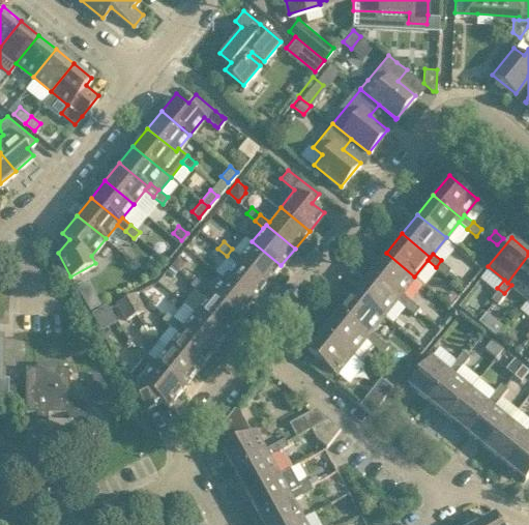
[(240,256),(232,249),(227,256),(235,263),(238,259),(267,283),(281,265),(252,241),(240,256)]
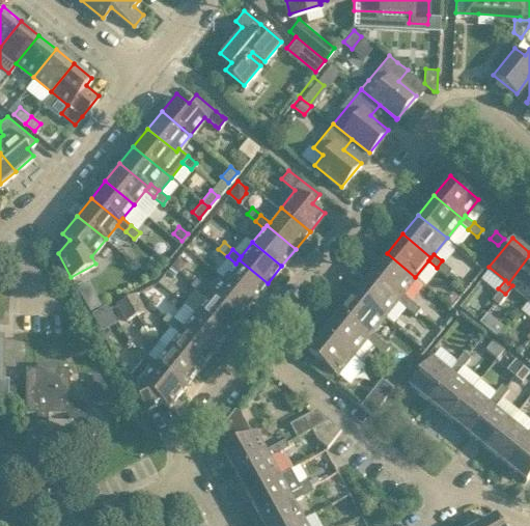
[(478,252),(474,258),(482,265),(490,256),(484,252),(478,252)]
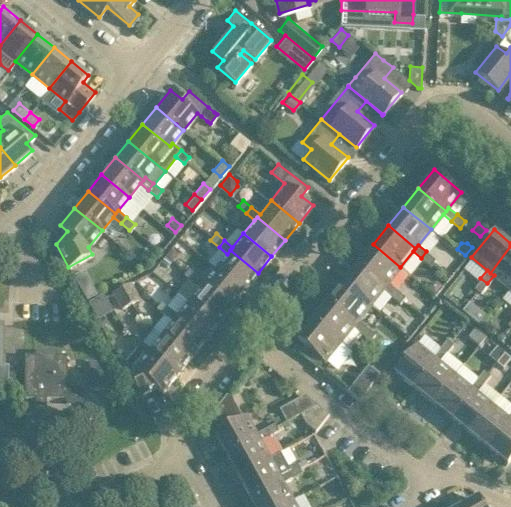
[(400,267),(373,244),(357,263),(385,285),(388,282),(400,267)]
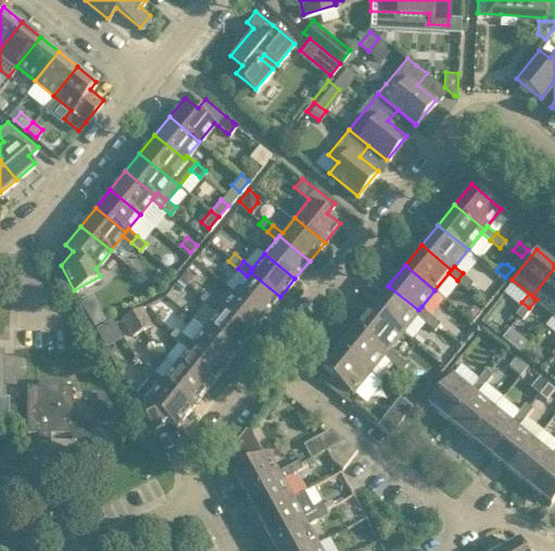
[(185,267),(178,275),(187,282),(190,277),(189,271),(185,267)]
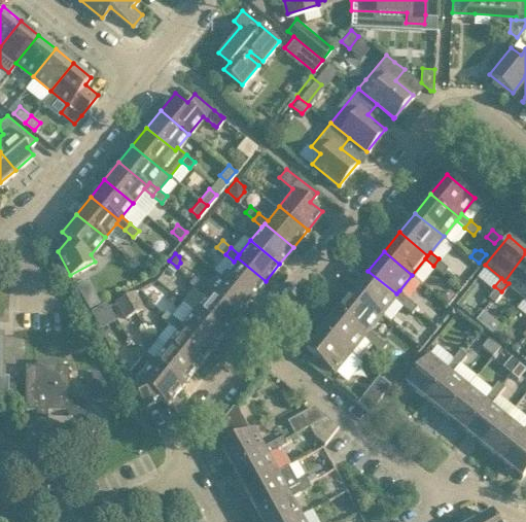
[(524,297),(525,293),(525,253),(504,281),(509,283),(524,297)]
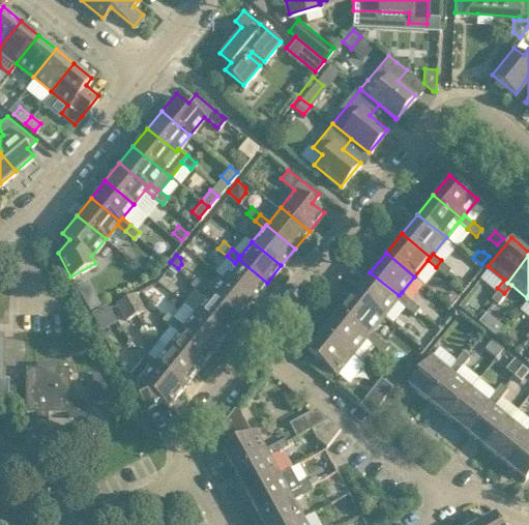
[(224,276),(253,300),(267,283),(238,259),(235,263),(224,276)]
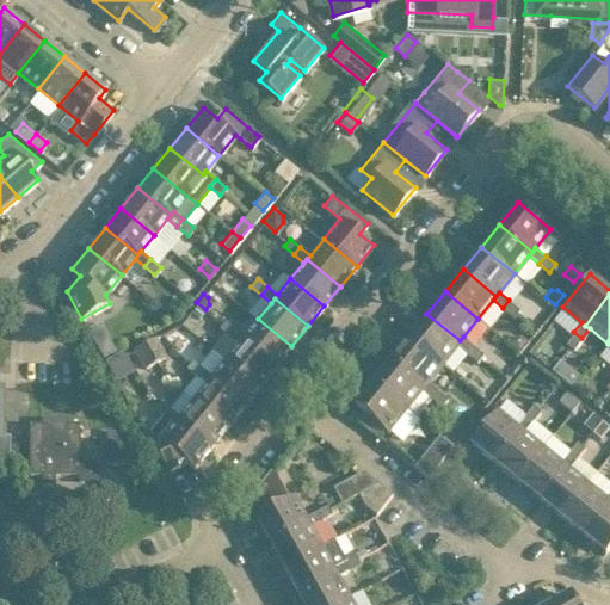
[(519,308),(509,300),(503,308),(513,316),(519,308)]
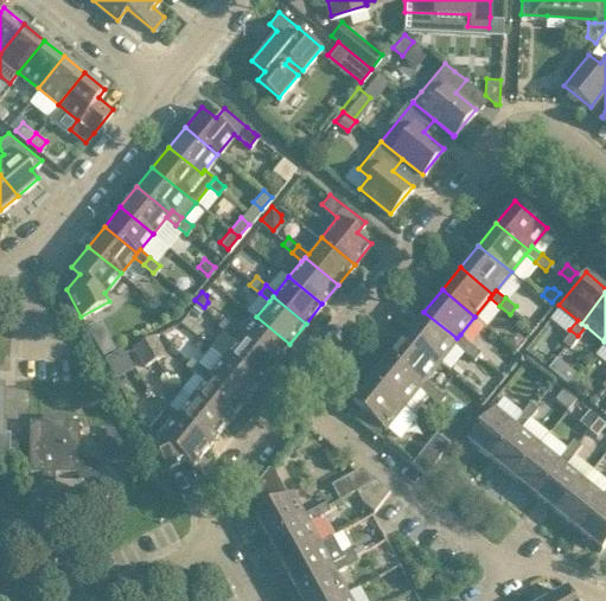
[(464,350),(470,343),(460,334),(457,338),(423,312),(406,333),(439,360),(453,341),(464,350)]
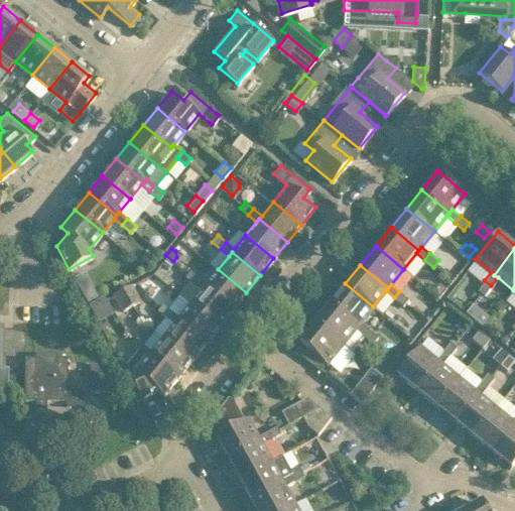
[(184,276),(194,282),(199,276),(189,269),(184,276)]
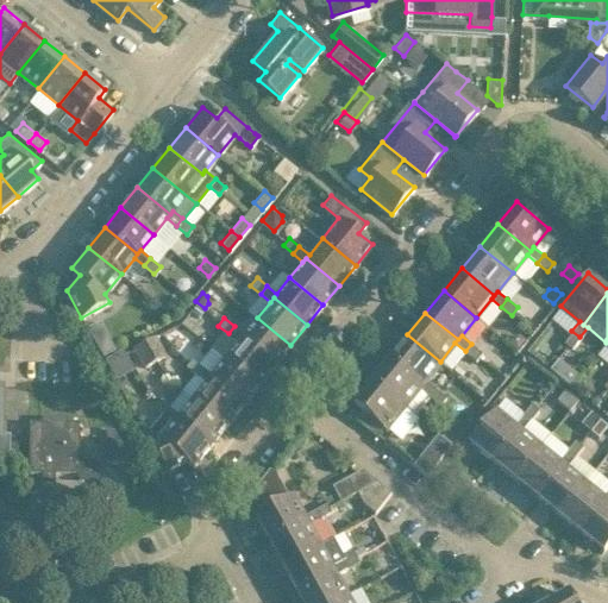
[(244,334),(234,326),(229,333),(238,341),(242,338),(275,365),(290,345),(257,318),(244,334)]
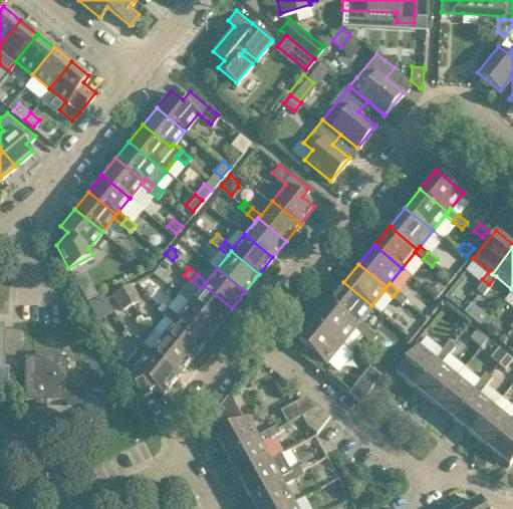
[(489,284),(482,279),(475,288),(482,293),(489,284)]
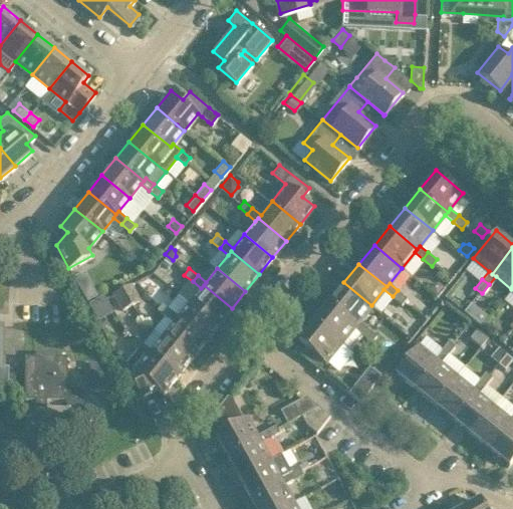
[(431,281),(427,287),(436,294),(443,285),(438,280),(431,281)]
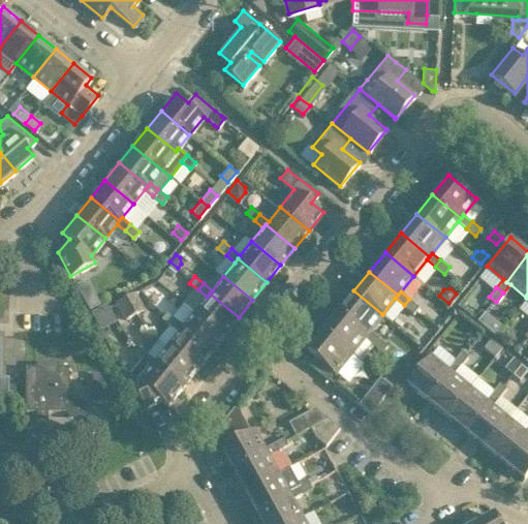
[(136,290),(127,296),(135,312),(145,307),(136,290)]
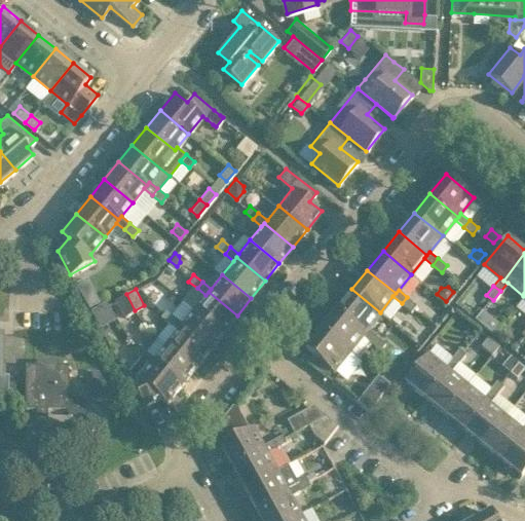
[(380,312),(351,289),(336,308),(365,331),(367,328),(380,312)]
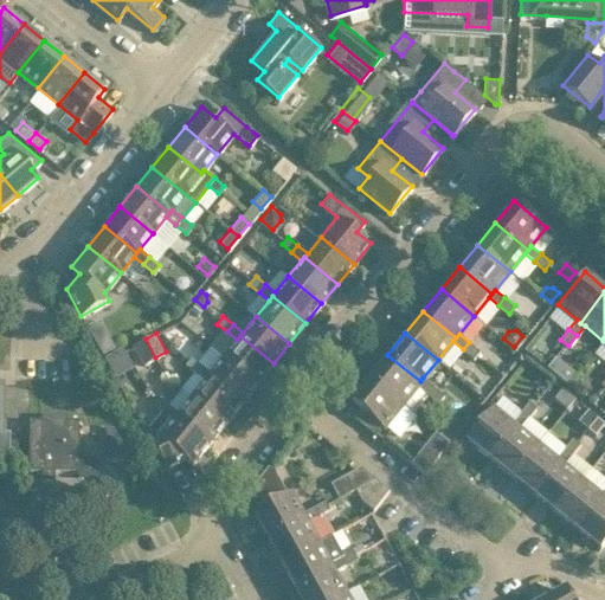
[(240,336),(237,340),(224,356),(257,382),(274,363),(240,336)]
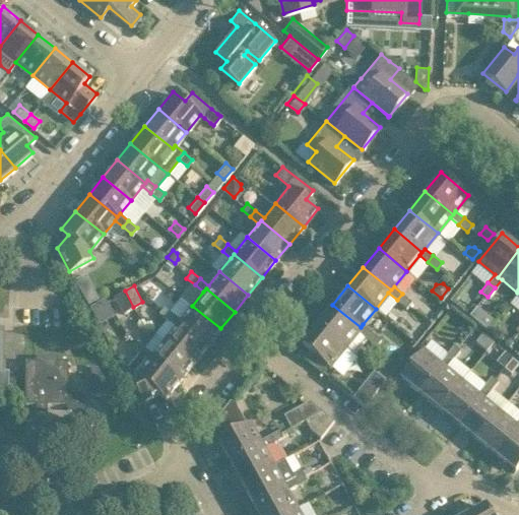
[(133,307),(125,291),(116,296),(124,312),(133,307)]
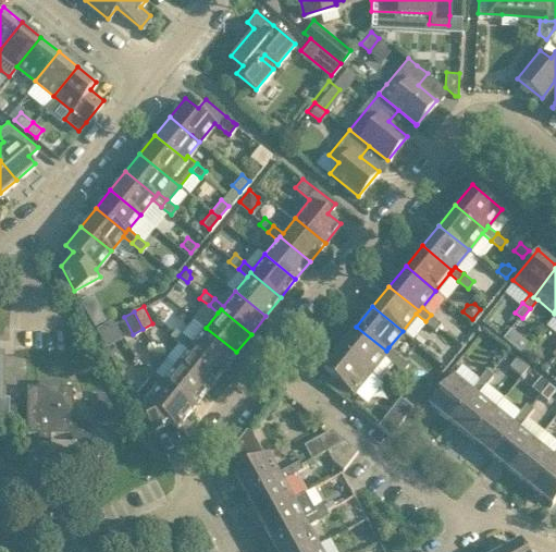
[(441,322),(431,315),(425,321),(434,329),(441,322)]
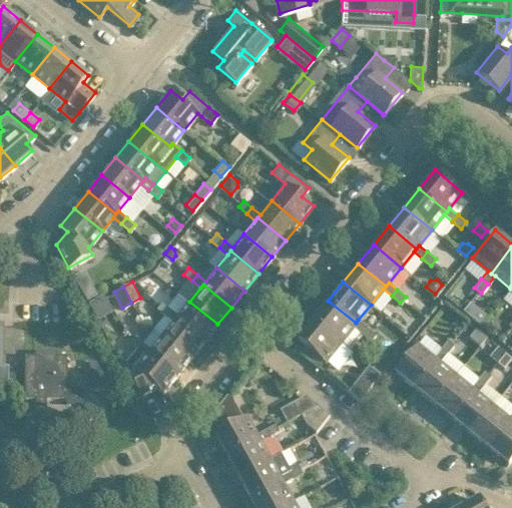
[(365,326),(358,320),(356,323),(328,301),(313,320),(341,342),(353,327),(360,332),(365,326)]
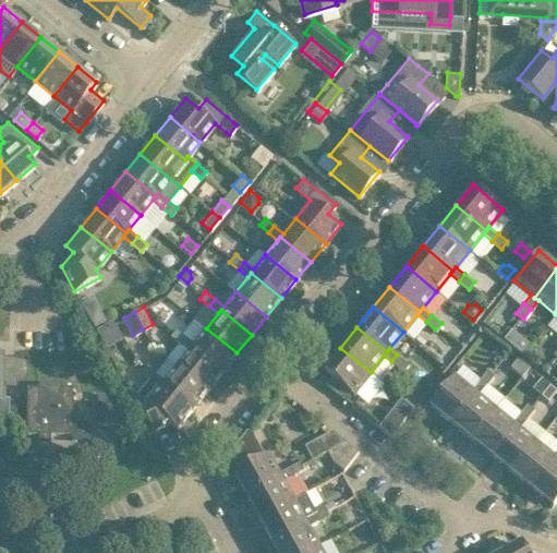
[(170,335),(179,343),(185,335),(176,328),(170,335)]
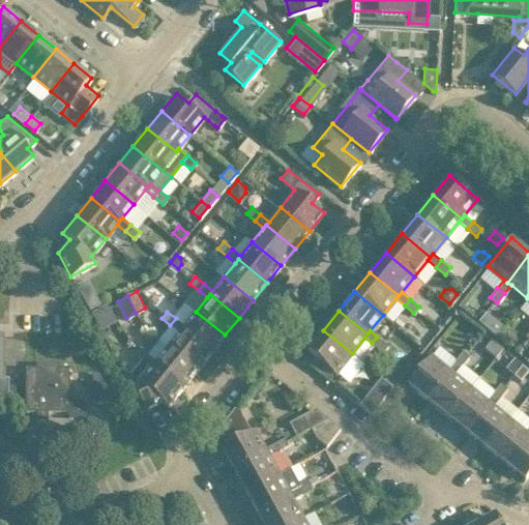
[(170,325),(179,332),(181,328),(210,352),(225,334),(196,312),(184,325),(176,318),(170,325)]
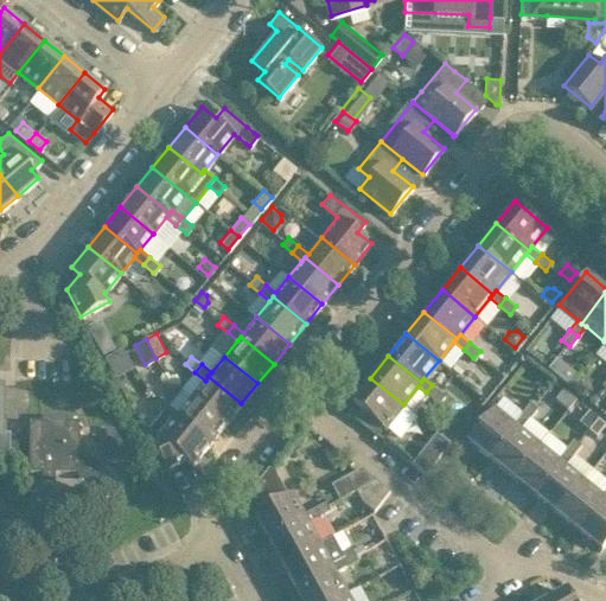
[(578,372),(565,360),(556,371),(569,383),(578,372)]
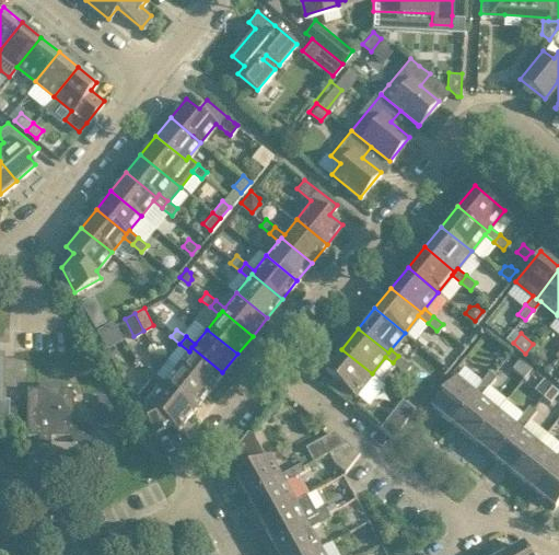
[(177,366),(208,391),(222,372),(191,347),(189,351),(177,366)]
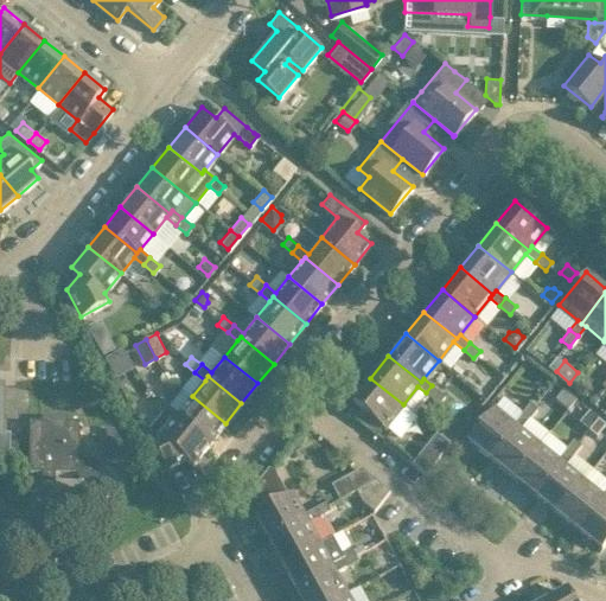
[(370,378),(351,401),(358,406),(352,414),(369,428),(376,420),(384,427),(403,404),(370,378)]
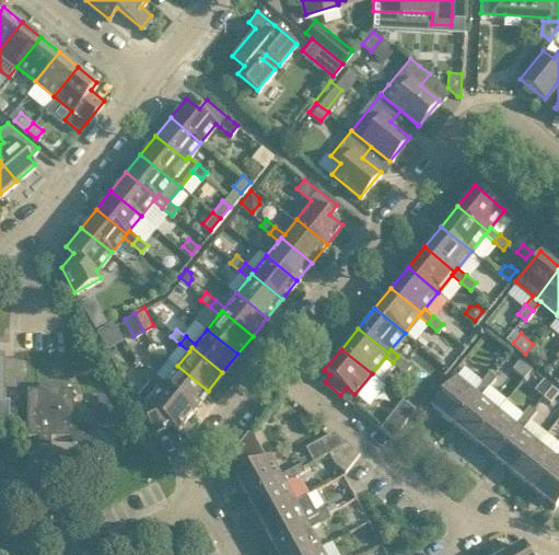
[(0,416),(9,417),(9,397),(2,397),(2,356),(3,356),(3,353),(0,353),(0,416)]
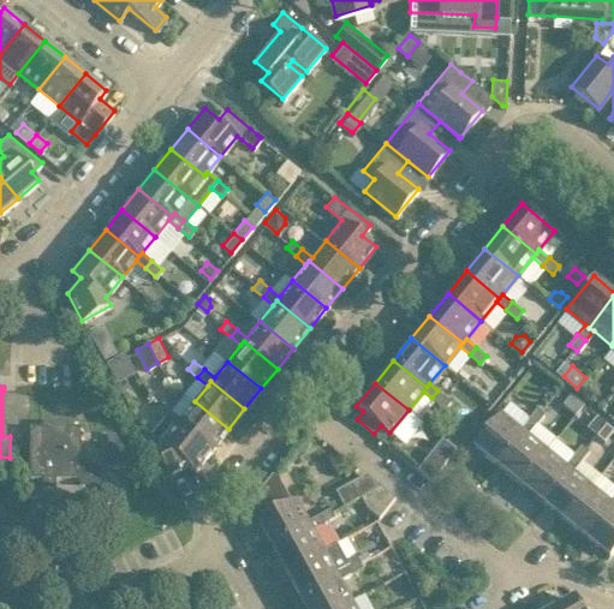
[(431,398),(442,406),(448,399),(437,390),(431,398)]
